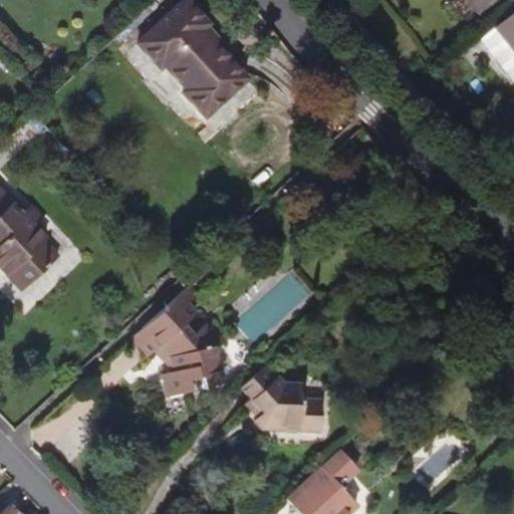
[(246,78),(219,46),(221,44),(205,26),(208,24),(186,0),(185,0),(137,43),(160,68),(164,64),(186,88),(182,92),(204,116),(246,78)]
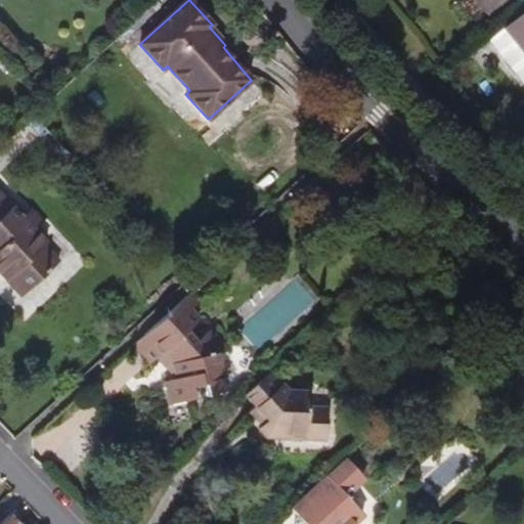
[(474,0),(484,11),(498,0),(474,0)]
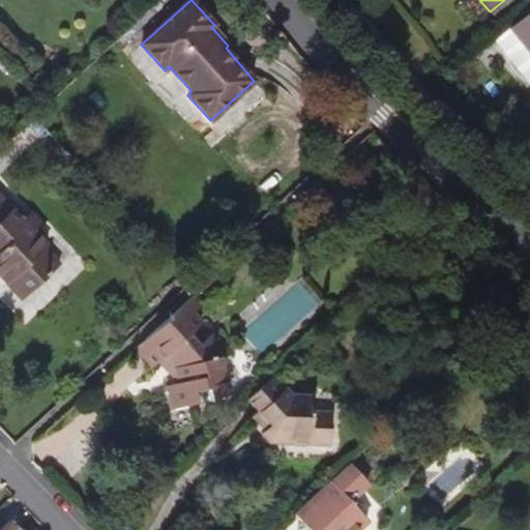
[(529,10),(492,40),(529,88),(529,10)]
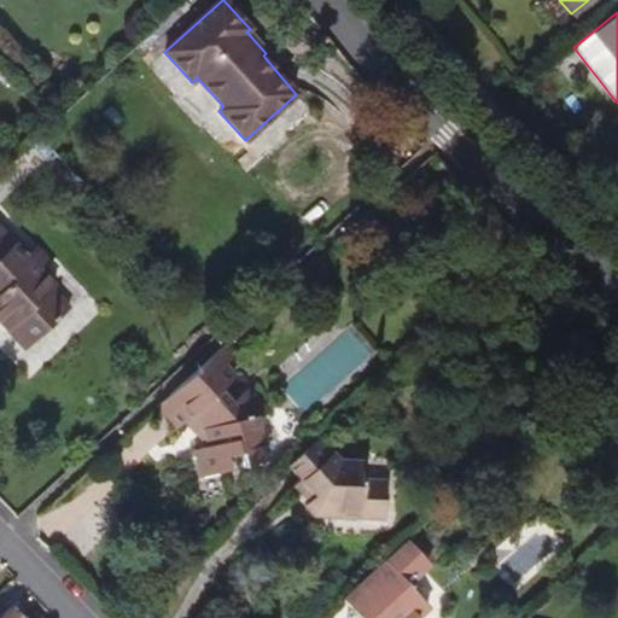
[(25,256),(0,228),(0,322),(7,331),(17,322),(34,342),(69,309),(51,291),(54,289),(39,272),(25,256)]
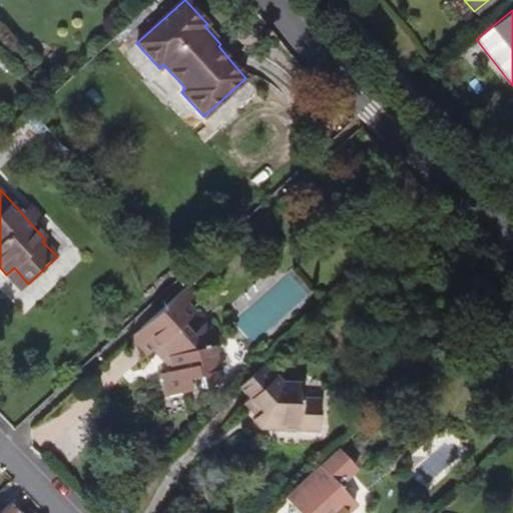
[(42,216),(31,203),(21,212),(32,225),(42,216)]
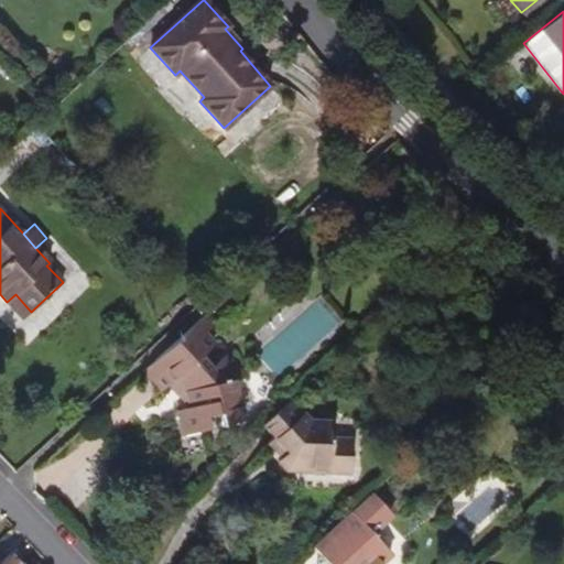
[(31,312),(15,294),(7,302),(23,320),(31,312)]
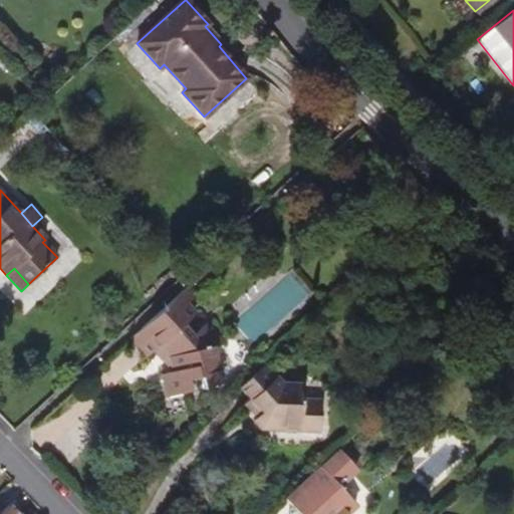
[(187,304),(198,295),(189,285),(178,294),(187,304)]
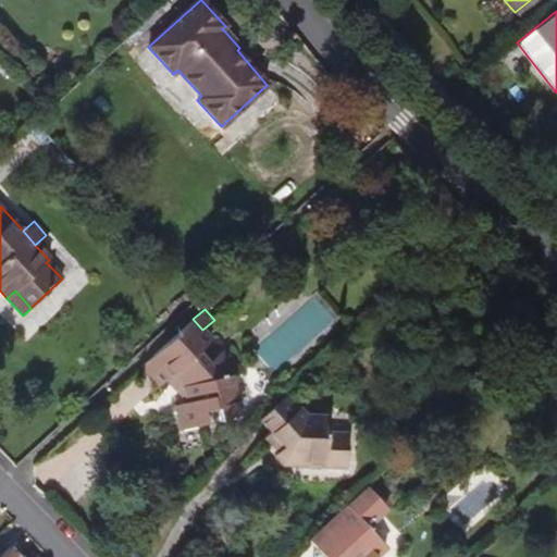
[(240,416),(231,376),(243,373),(222,351),(211,364),(199,351),(211,339),(202,330),(193,319),(140,367),(160,388),(166,381),(172,376),(184,387),(188,403),(175,406),(182,431),(240,416)]
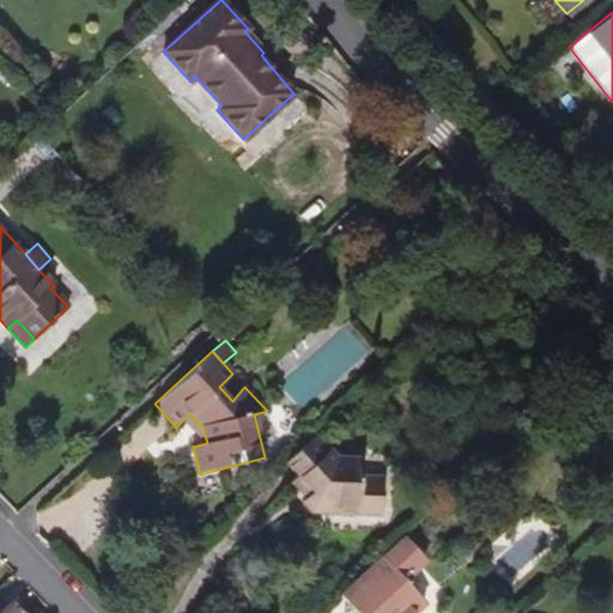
[(207,443),(202,426),(189,414),(183,419),(207,443)]
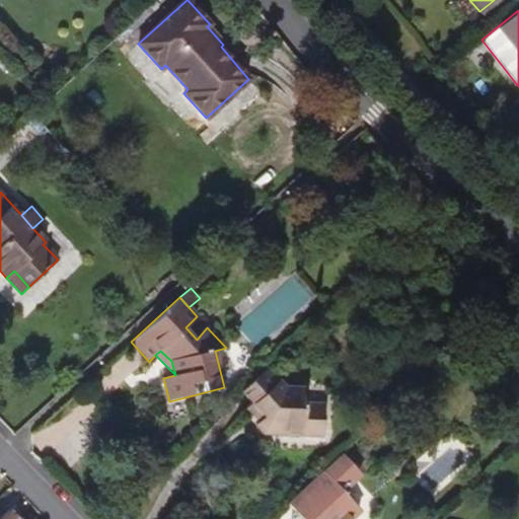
[(322,435),(323,404),(304,404),(305,388),(285,388),(267,368),(242,390),(254,403),(266,417),(260,421),(255,425),(264,433),(283,435),(283,427),(302,428),(302,435),(322,435)]
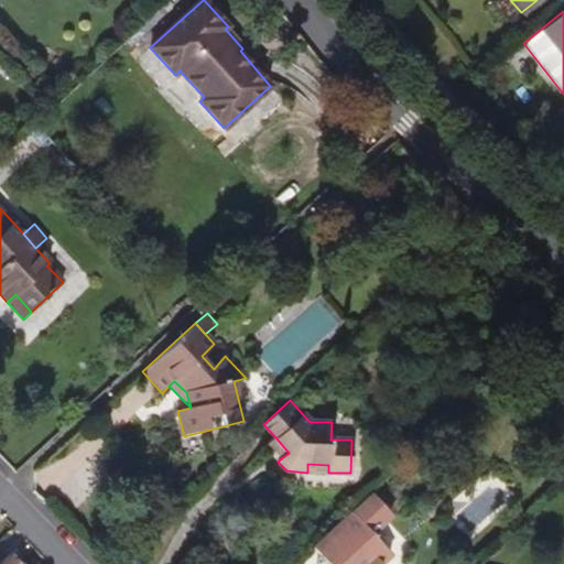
[(289,453),(277,438),(270,443),(282,457),(289,453)]
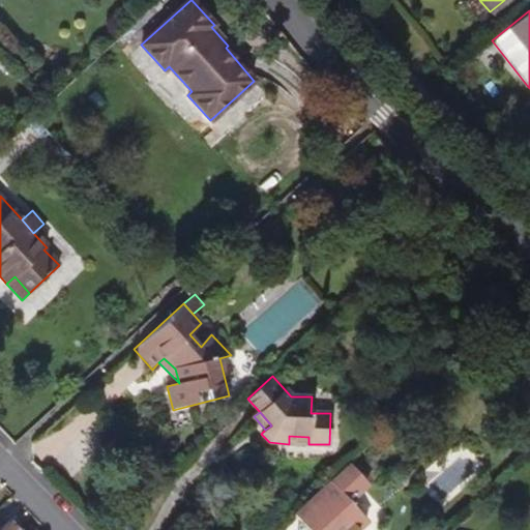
[(308,444),(308,437),(289,436),(289,444),(308,444)]
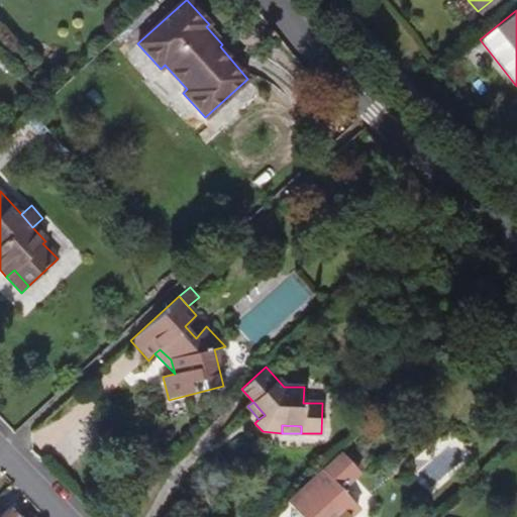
[(349,516),(358,509),(341,490),(359,473),(341,452),(287,503),(291,508),(299,516),(349,516)]
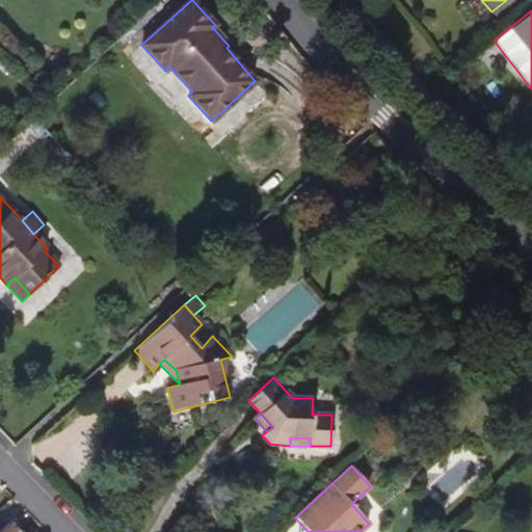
[(0,531),(19,531),(9,522),(0,531),(0,530),(0,531)]
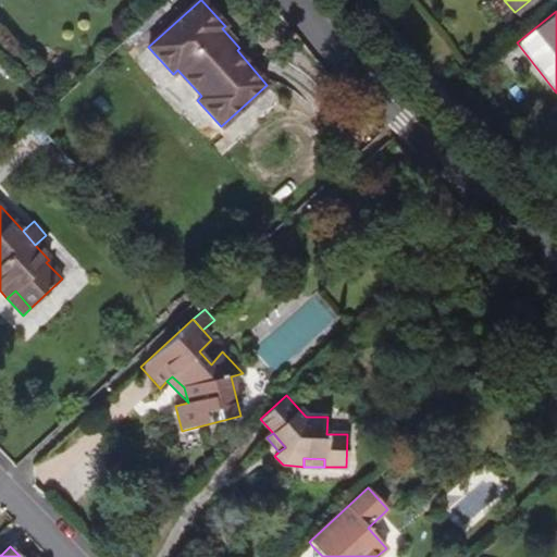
[(322,556),(313,547),(312,556),(322,556)]
